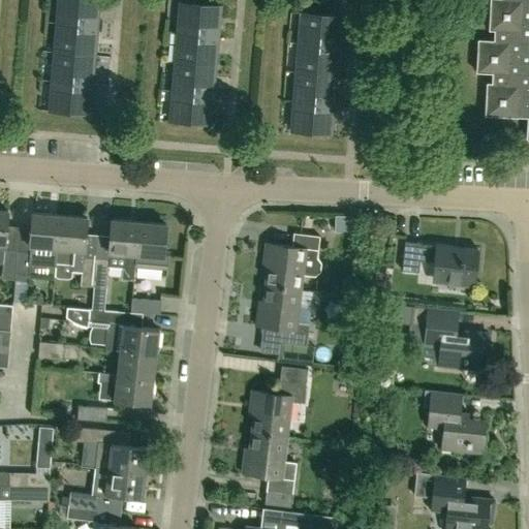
[(95,27),(97,0),(58,0),(56,23),(95,27)]
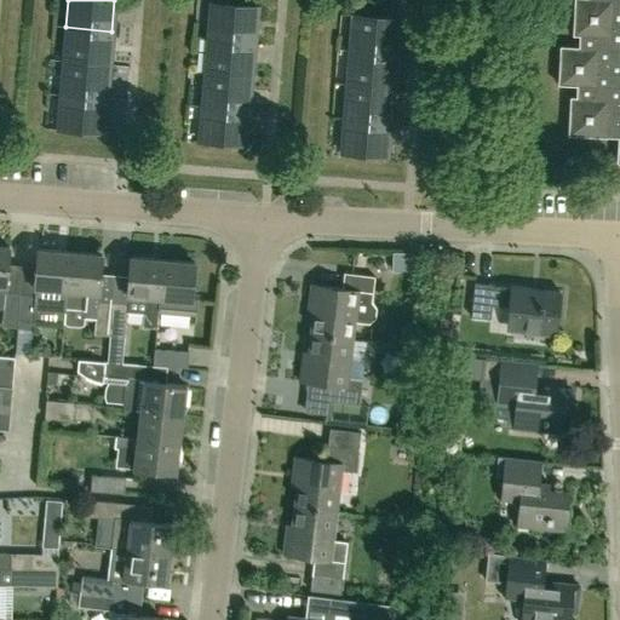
[(619,0),(574,0),(573,34),(578,34),(578,47),(560,46),(557,85),(575,86),(575,97),(570,97),(568,136),(607,137),(607,124),(619,125),(616,162),(619,162),(619,0)]
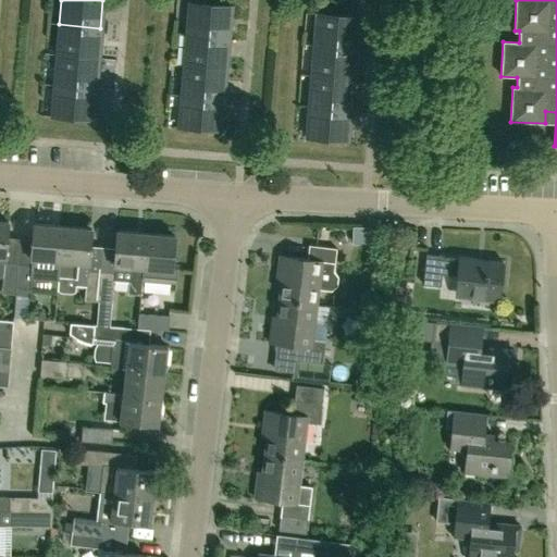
[(227,38),(231,8),(188,4),(186,35),(227,38)]
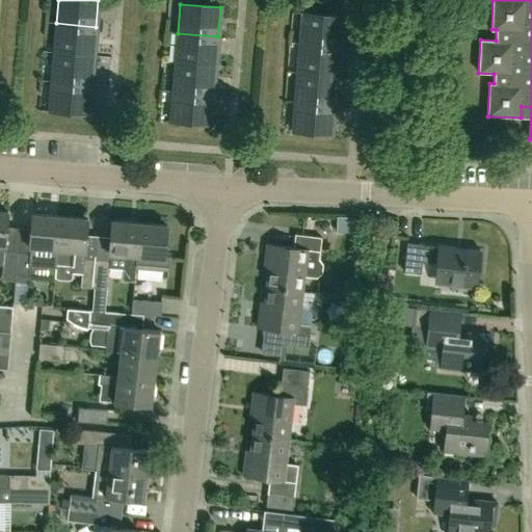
[(339,47),(342,18),(302,14),(300,44),(339,47)]
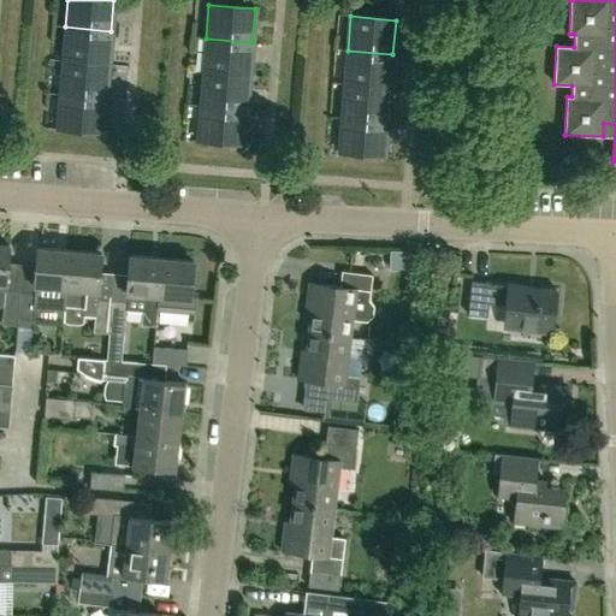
[(108,64),(111,31),(65,27),(63,60),(108,64)]
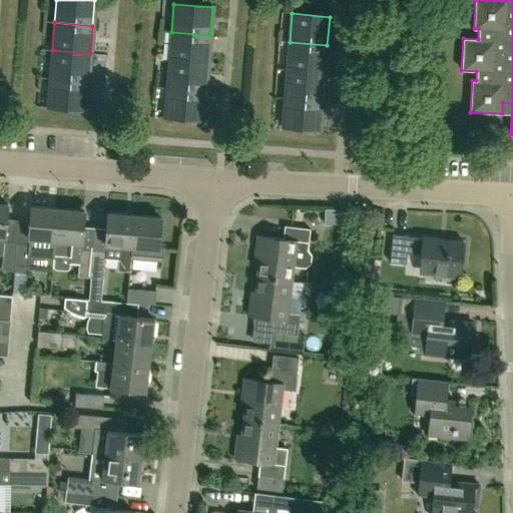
[(207,63),(209,35),(171,32),(169,60),(207,63)]
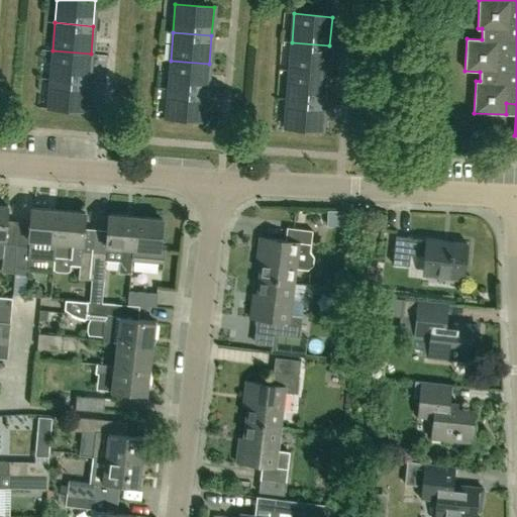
[(327,74),(329,45),(292,42),(289,70),(327,74)]
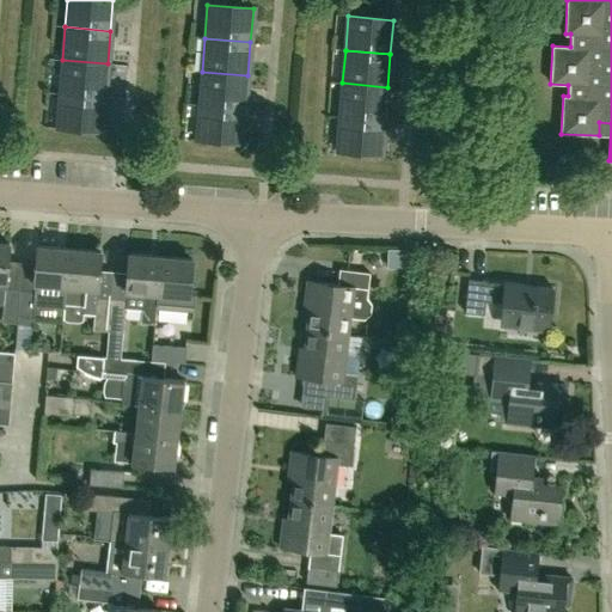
[(105,97),(108,63),(62,60),(60,93),(105,97)]
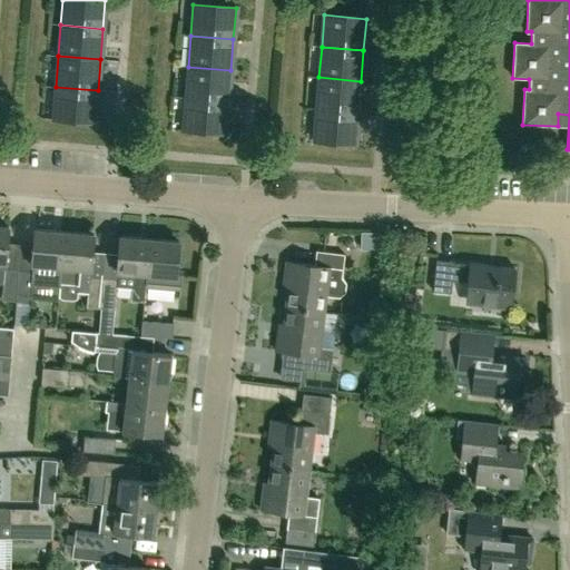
[(228,101),(231,70),(188,67),(185,97),(228,101)]
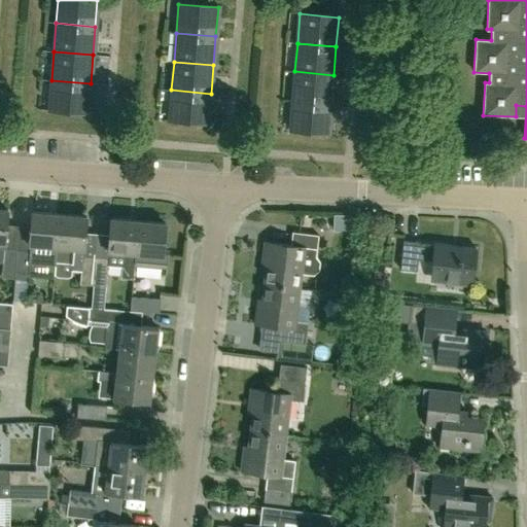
[(331,103),(334,75),(294,71),(292,100),(331,103)]
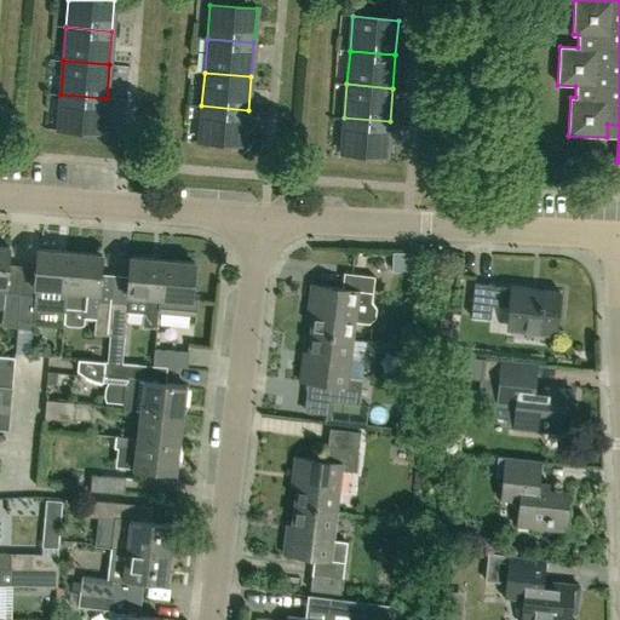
[(103,132),(107,98),(61,95),(57,128),(103,132)]
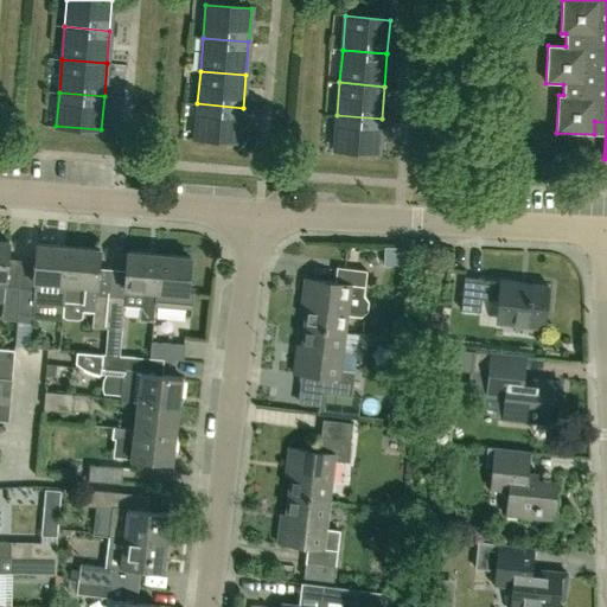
[(241,141),(243,108),(197,103),(195,138),(241,141)]
